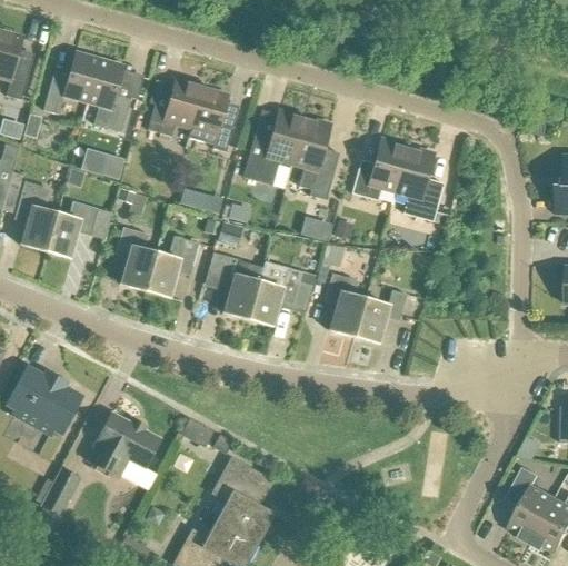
[(0,30),(0,76),(10,80),(6,95),(21,99),(33,58),(18,53),(23,37),(0,30)]
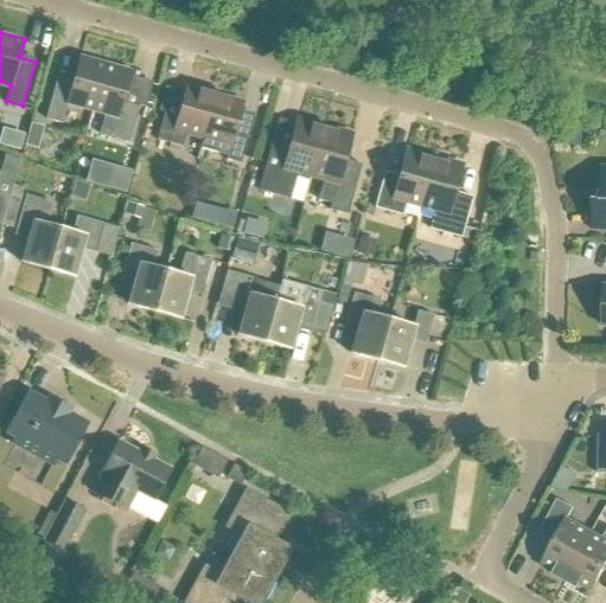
[(69,102),(94,109),(107,62),(81,55),(72,84),(57,79),(46,116),(63,121),(69,102)]
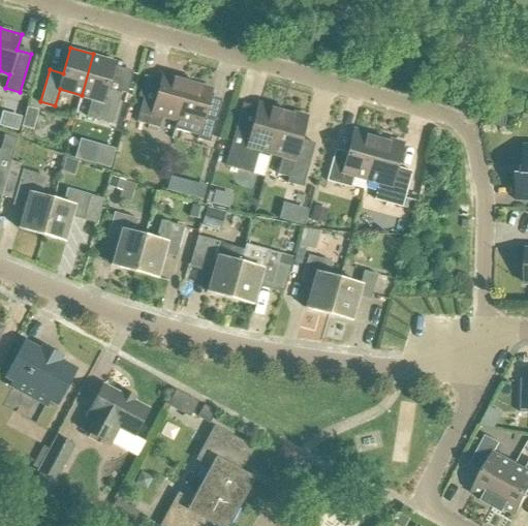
[(93,54),(82,95),(103,101),(98,118),(113,122),(122,90),(107,86),(115,60),(93,54)]
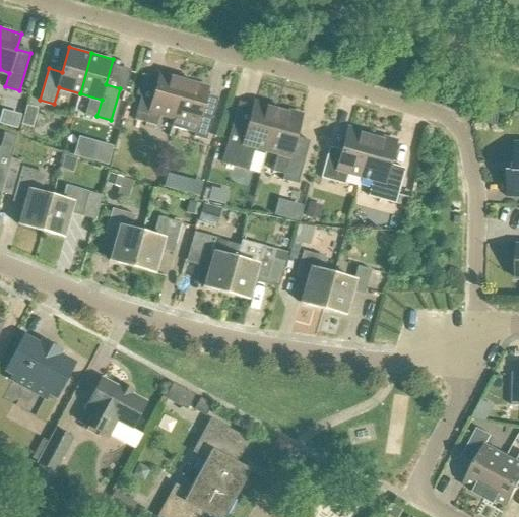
[(160,113),(175,117),(185,80),(160,73),(153,98),(141,94),(135,118),(156,124),(160,113)]
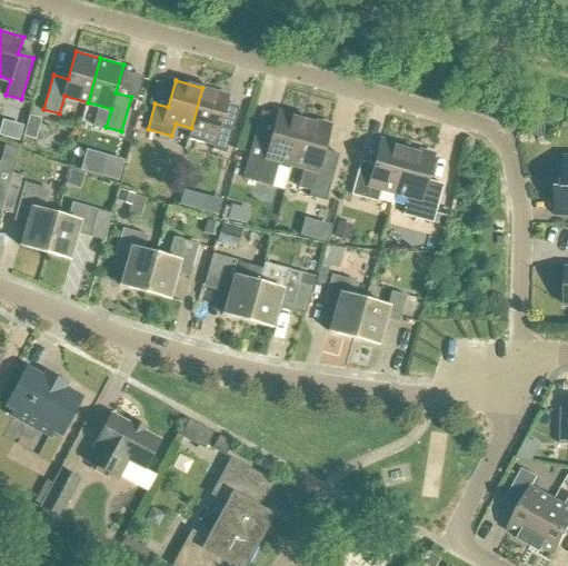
[(202,88),(191,128),(188,140),(226,151),(233,126),(220,122),(228,95),(202,88)]
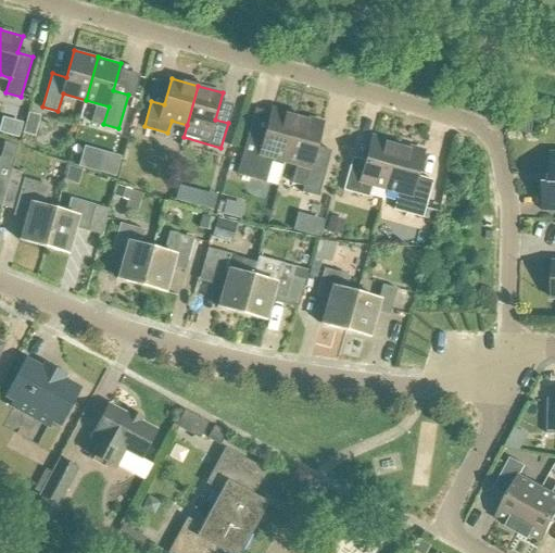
[(273,156),(285,160),(298,116),(286,113),(287,111),(273,107),(266,130),(251,126),(238,173),(254,177),(256,172),(268,175),(273,156)]
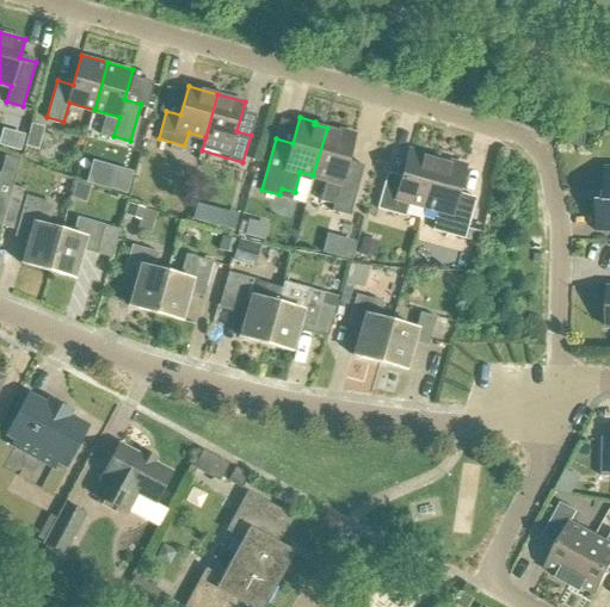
[(32,123),(25,146),(38,149),(45,127),(32,123)]
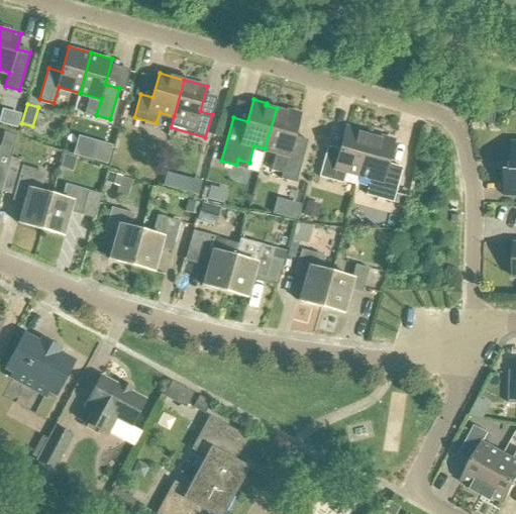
[(277,108),(265,148),(276,152),(272,169),(283,172),(281,177),(296,181),(308,138),(295,134),(301,112),(288,109),(287,111),(277,108)]
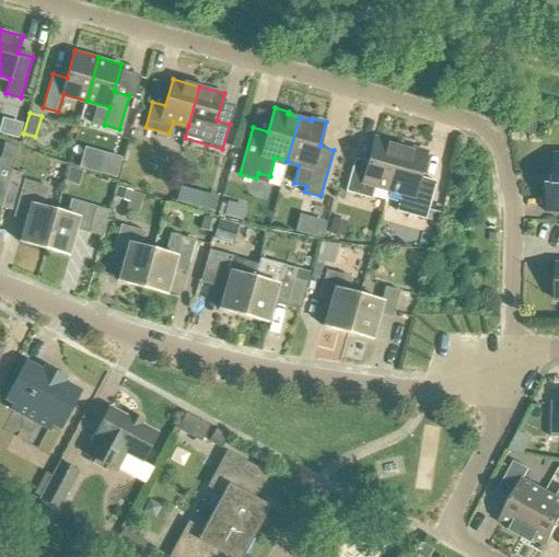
[(375,185),(388,189),(400,146),(388,142),(389,139),(376,136),(369,161),(356,158),(347,189),(372,197),(375,185)]
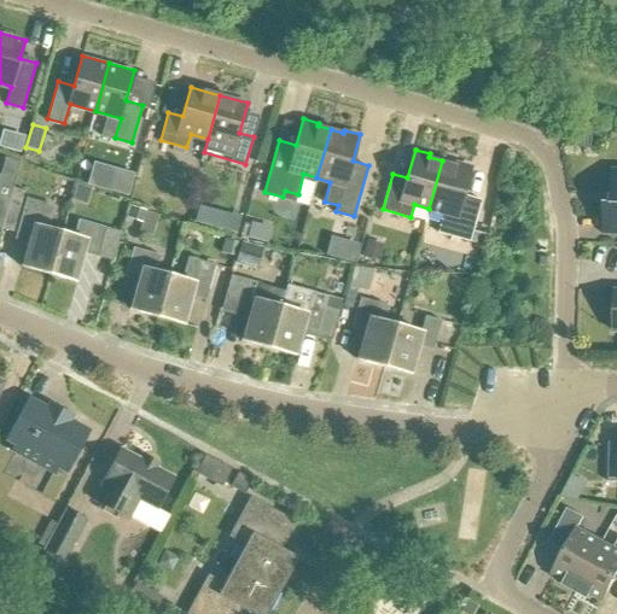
[(442,161),(429,209),(443,212),(438,231),(470,240),(482,199),(464,193),(471,165),(457,161),(455,164),(442,161)]
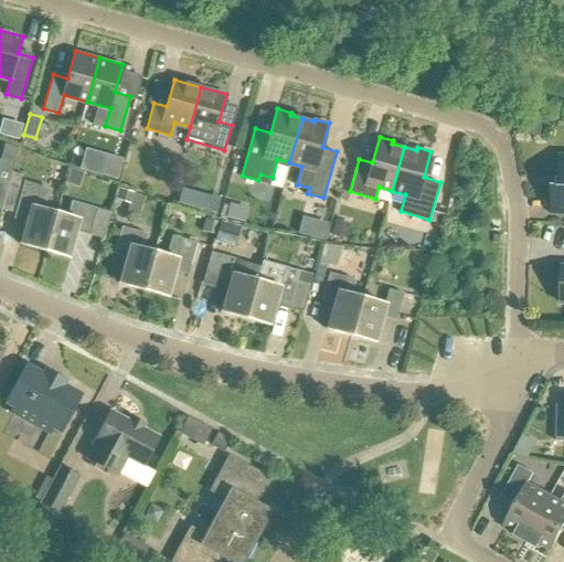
[(563,152),(561,152),(560,183),(553,183),(553,212),(563,212),(563,152)]
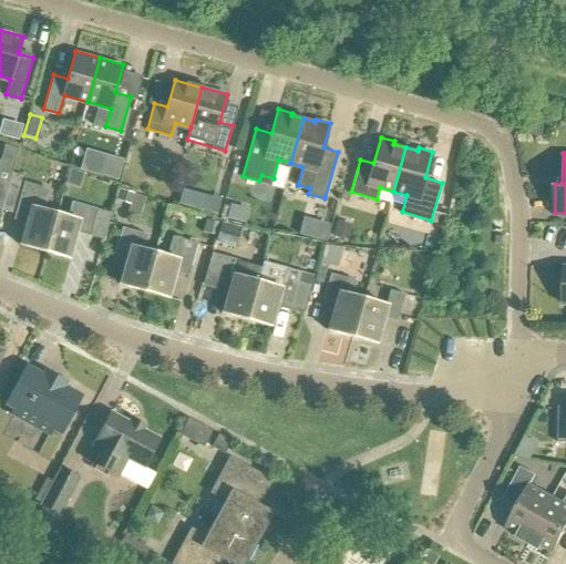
[(1,160),(0,163),(0,191),(6,193),(11,171),(13,164),(1,160)]
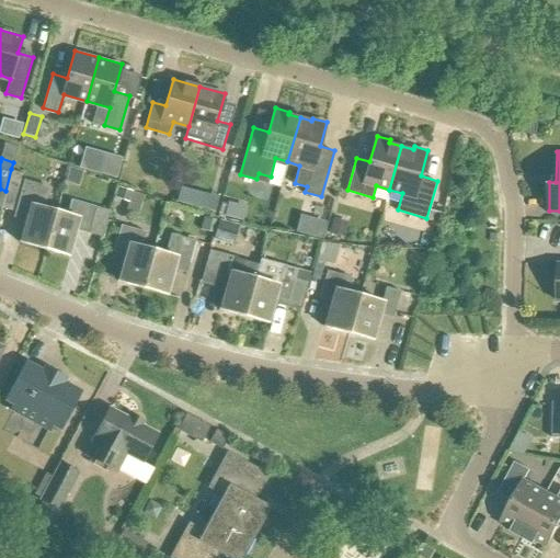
[(6,191),(1,207),(15,211),(24,180),(21,179),(23,172),(11,169),(6,191)]
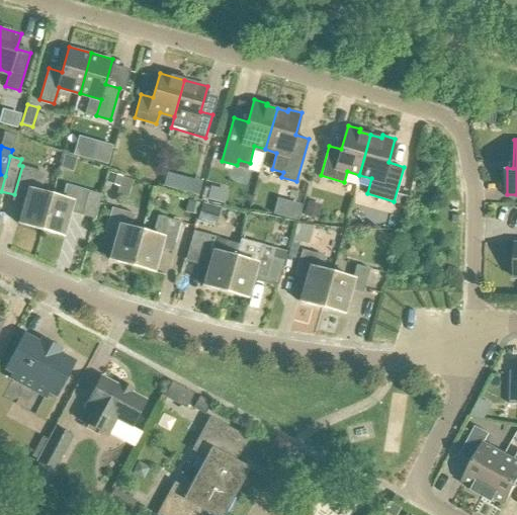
[(18,222),(41,228),(52,193),(40,190),(46,172),(23,165),(22,166),(14,194),(26,198),(20,221),(18,221),(18,222)]
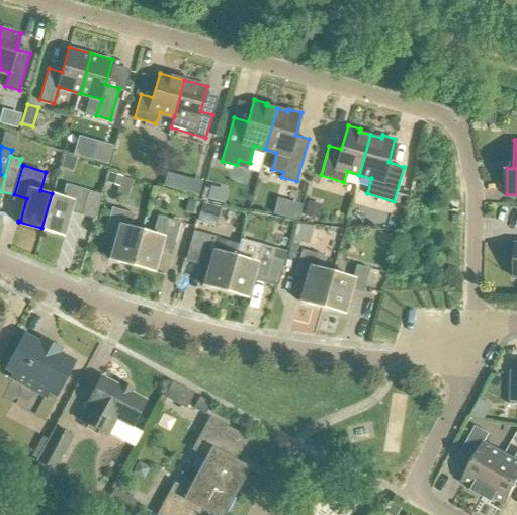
[(110,171),(107,182),(119,186),(122,175),(110,171)]
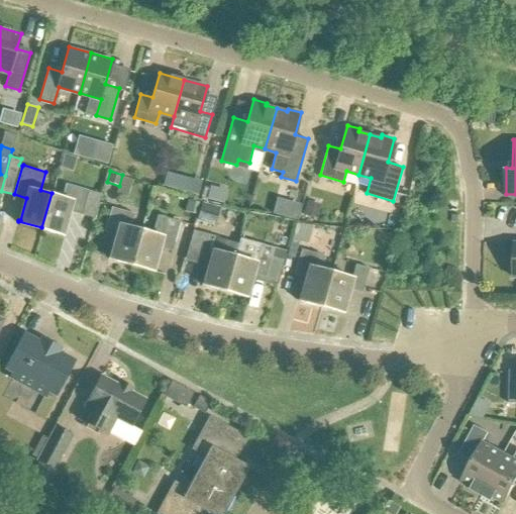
[(187,176),(183,190),(199,194),(203,181),(187,176)]
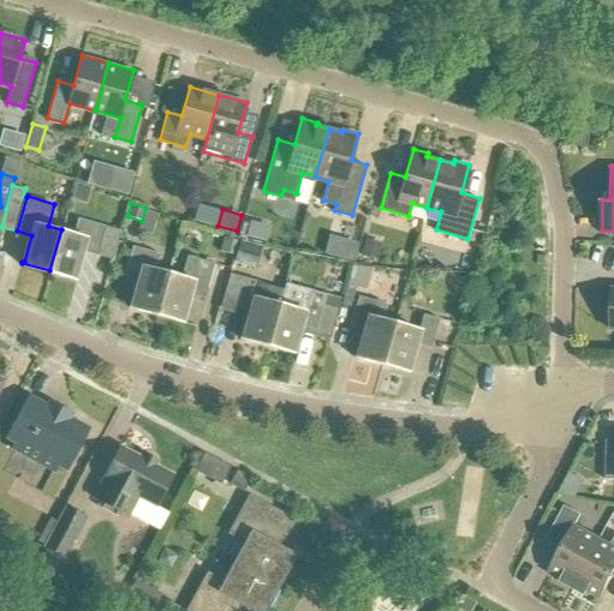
[(61,229),(49,270),(77,279),(78,277),(76,276),(83,250),(97,253),(106,225),(78,216),(73,233),(61,229)]
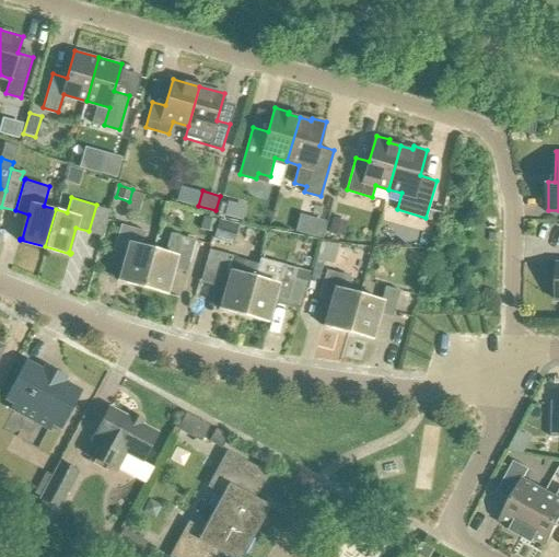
[(228,202),(224,213),(243,218),(246,207),(228,202)]
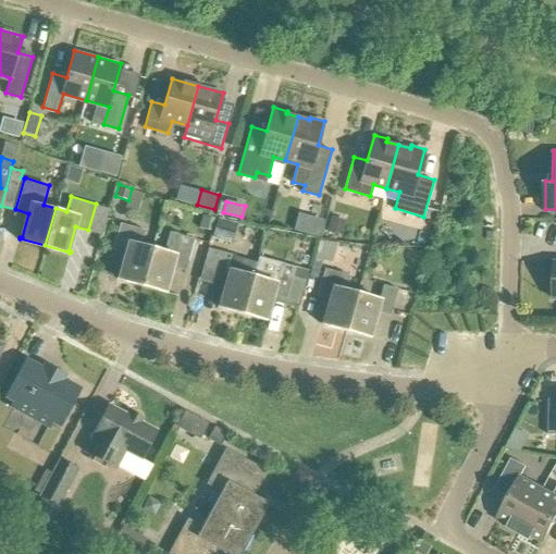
[(330,216),(326,231),(340,234),(344,219),(330,216)]
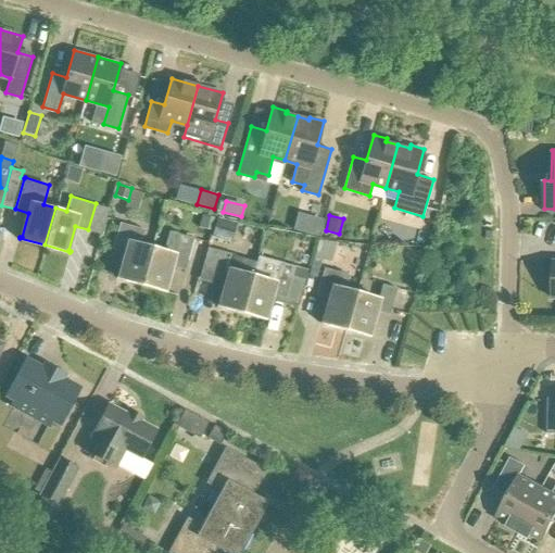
[(316,216),(313,228),(312,234),(319,236),(324,218),(320,218),(316,216)]
